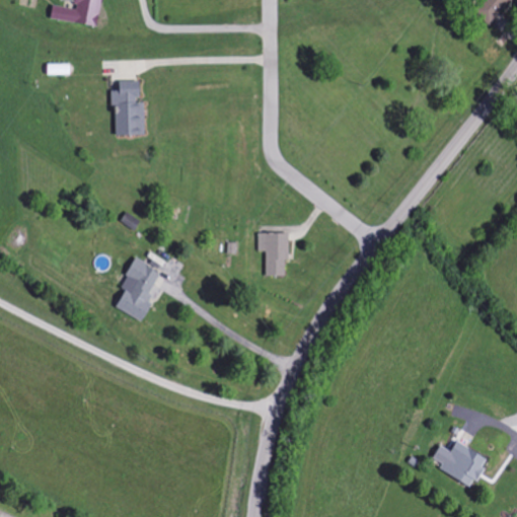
[(481,0),(472,10),(490,24),(508,0),(481,0)]
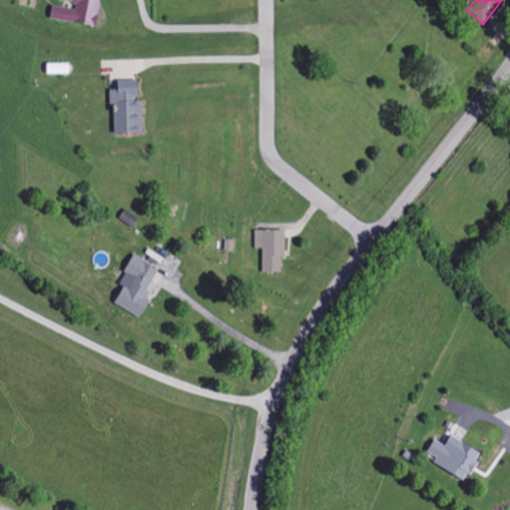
[(135,78),(116,78),(116,88),(109,88),(109,102),(112,102),(113,132),(142,131),(142,99),(135,99),(135,78)]
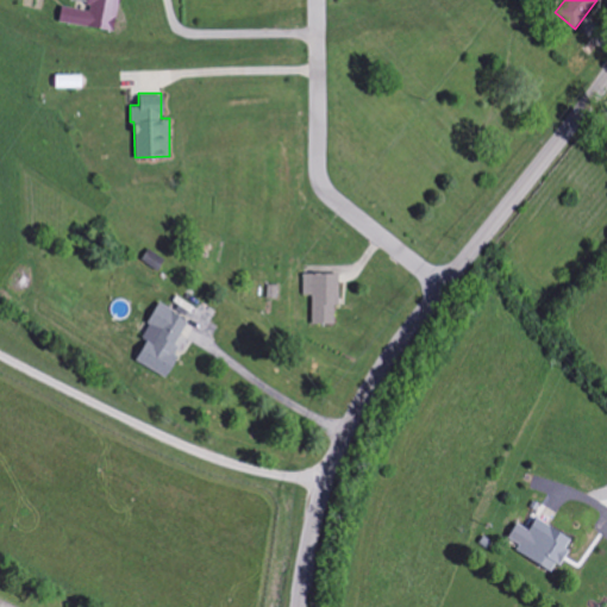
[(312,321),(337,323),(338,271),(304,271),(304,293),(312,293),(312,321)]
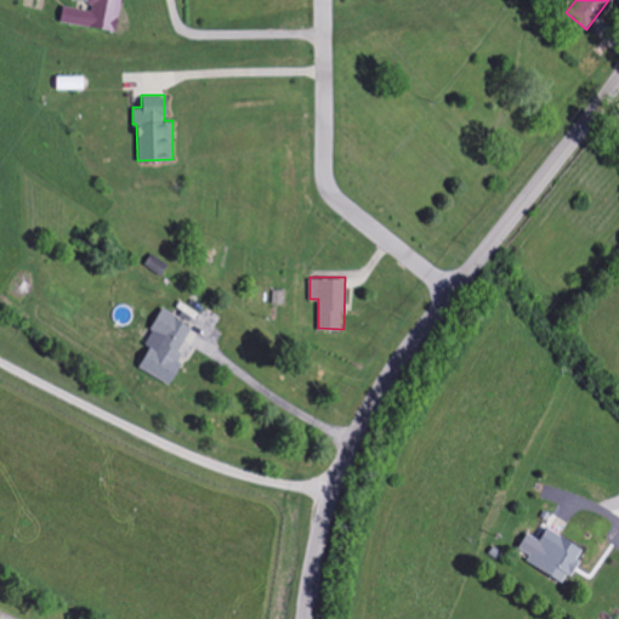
[(168,381),(194,323),(160,308),(145,342),(147,344),(137,367),(168,381)]
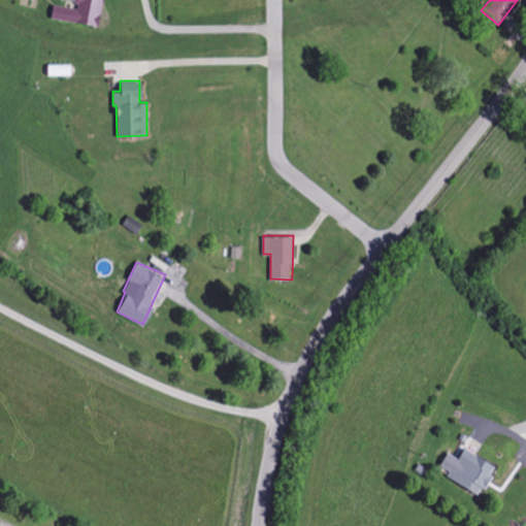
[(496,467),(464,448),(447,475),(479,495),(496,467)]
